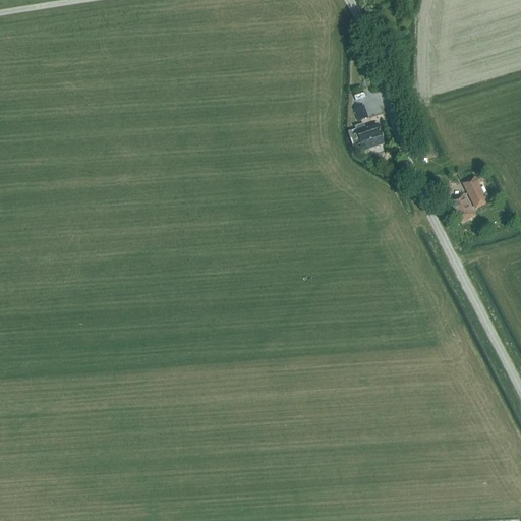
[(354,111),(358,122),(368,119),(364,108),(354,111)]
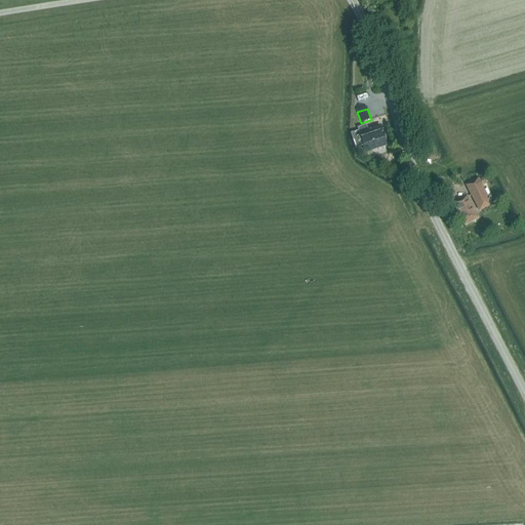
[(385,121),(390,120),(388,114),(374,118),(376,126),(382,125),(386,137),(389,136),(385,121)]
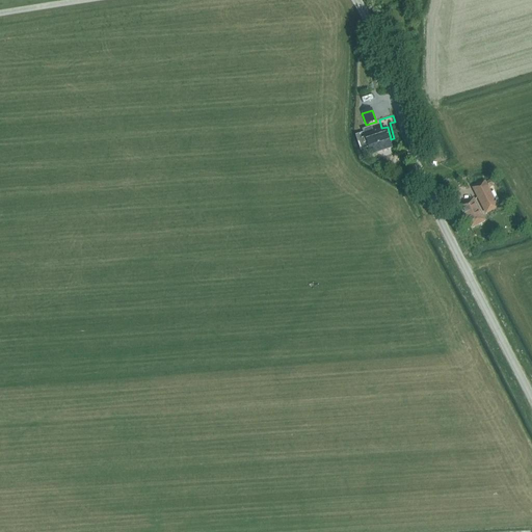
[(363,131),(370,153),(378,150),(379,152),(392,148),(389,141),(390,141),(386,129),(372,133),(371,128),(363,131)]
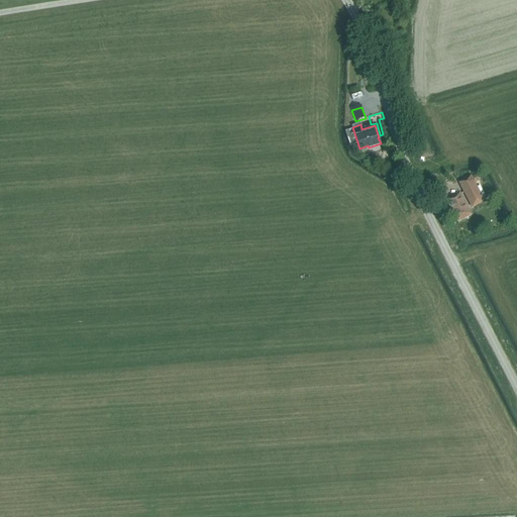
[(377,159),(369,153),(365,159),(373,165),(377,159)]
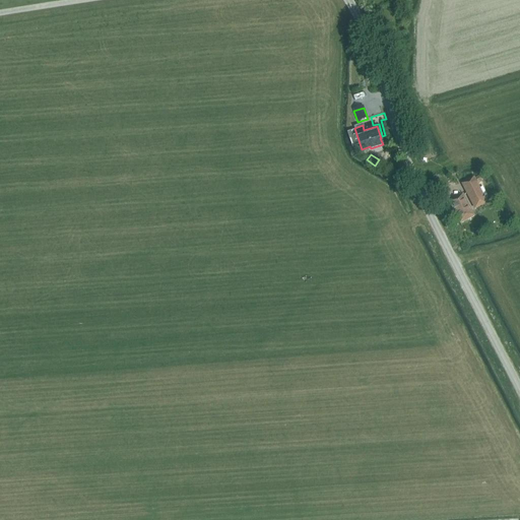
[(477,185),(482,182),(479,177),(474,180),(477,185)]
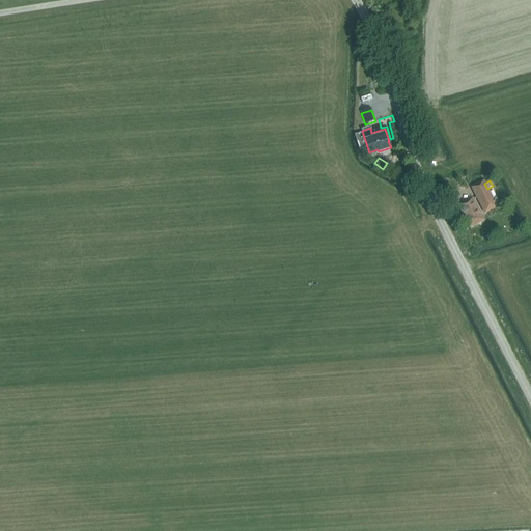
[(471,188),(480,207),(493,201),(483,182),(471,188)]
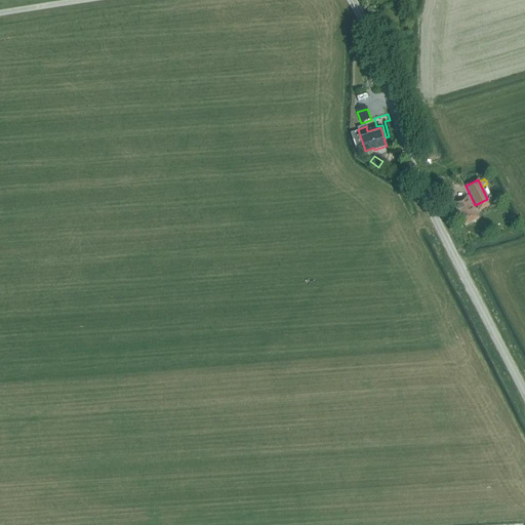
[(479,219),(467,197),(453,204),(465,227),(479,219)]
